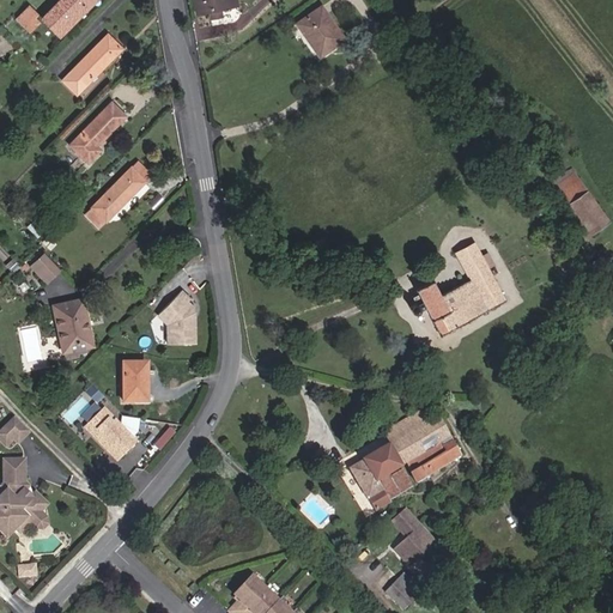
[(80,12),(91,0),(60,0),(41,19),(59,37),(82,14),(80,12)]
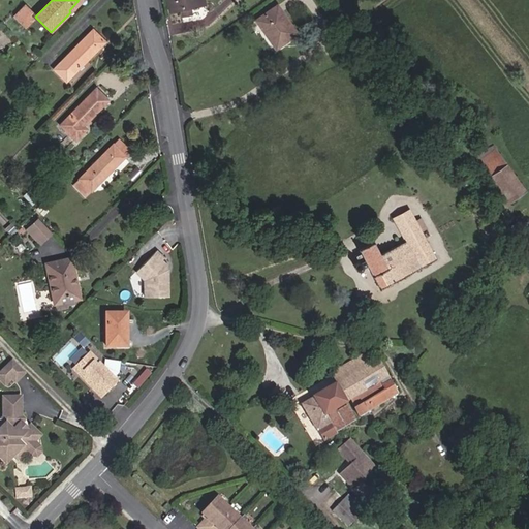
[(191,9),(199,7),(197,0),(166,0),(169,13),(180,11),(181,18),(192,16),(191,9)]
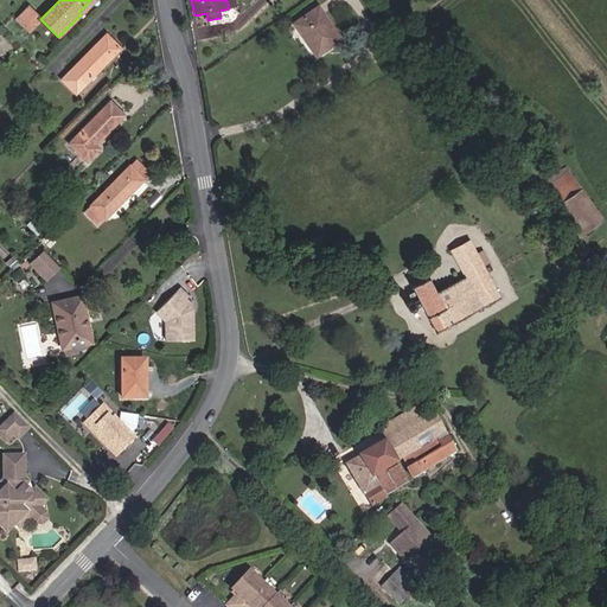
[(17,19),(30,32),(39,23),(33,18),(37,14),(30,6),(17,19)]
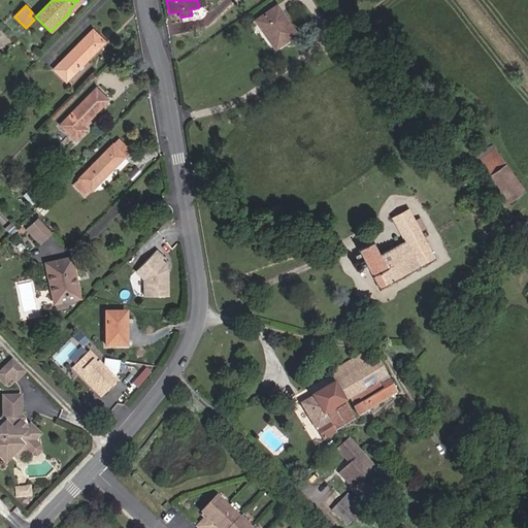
[(275,50),(296,34),(276,5),(255,20),(275,50)]
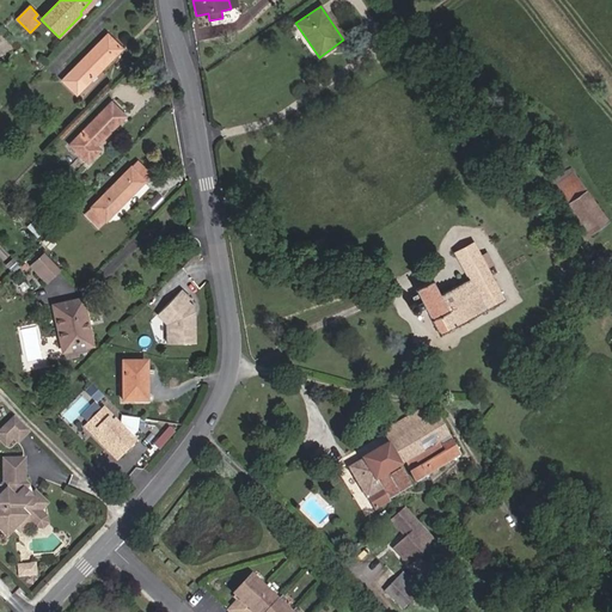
[(61,80),(77,95),(122,49),(108,35),(61,80)]
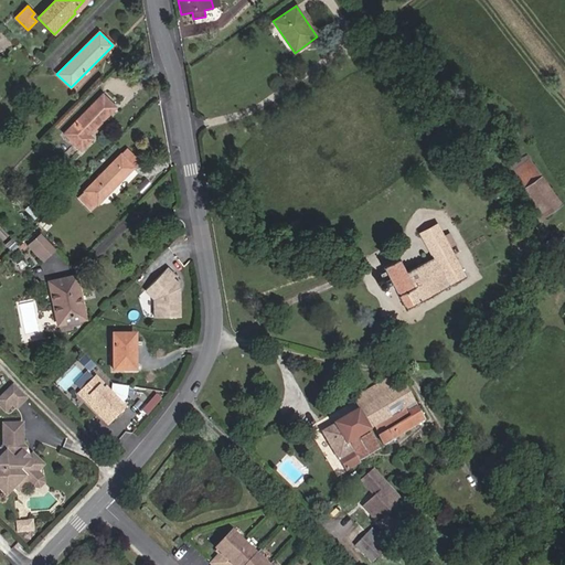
[(86,138),(96,128),(116,107),(103,94),(63,134),(81,150),(91,141),(86,138)]
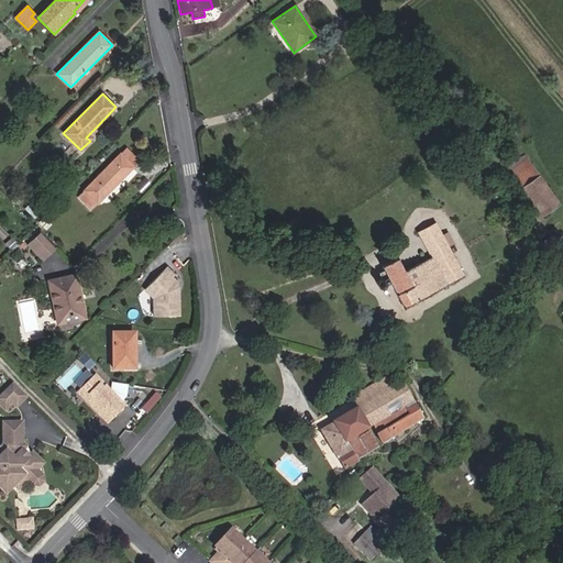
[(90,141),(100,131),(96,128),(86,138),(90,141)]
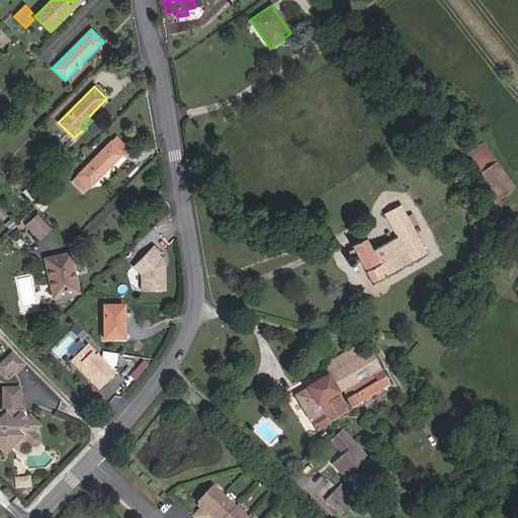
[(71,182),(83,194),(123,154),(122,153),(127,148),(116,137),(111,141),(76,175),(77,176),(71,182)]
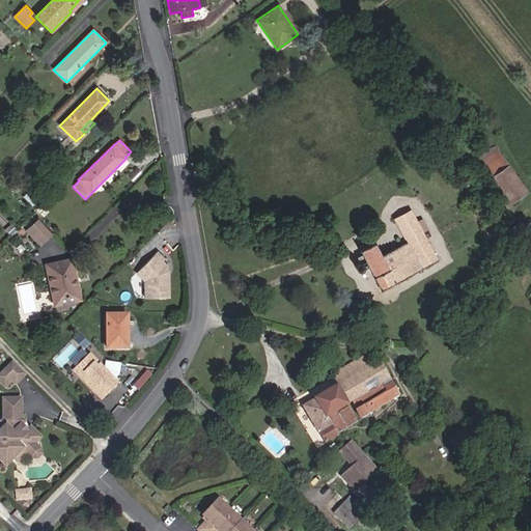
[(511,202),(527,192),(495,146),(479,158),(511,202)]
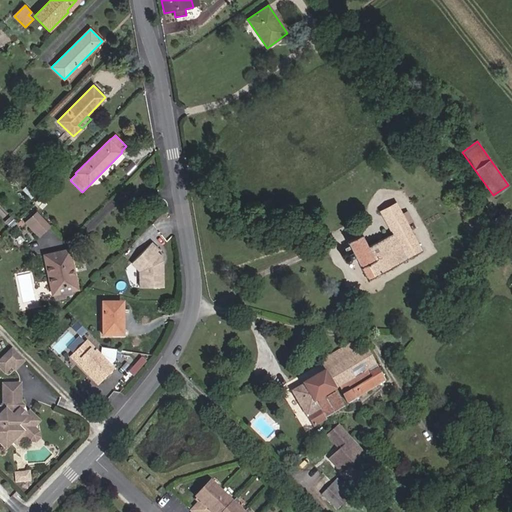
[(128,178),(139,167),(132,159),(121,170),(128,178)]
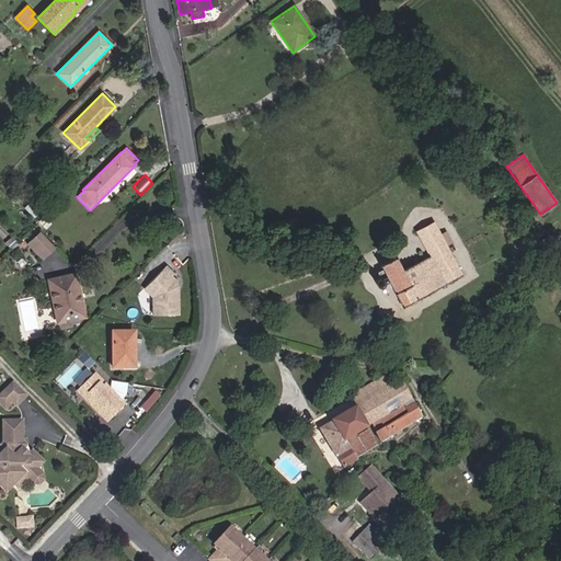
[(34,217),(42,209),(33,201),(25,207),(34,217)]
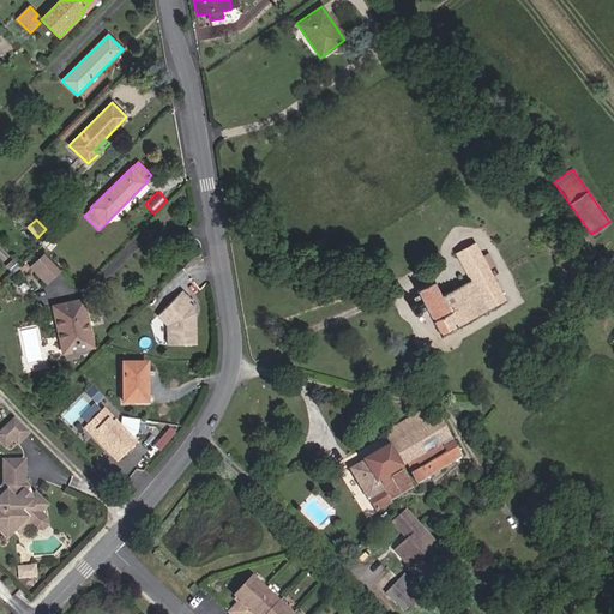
[(42,244),(48,248),(59,239),(53,233),(42,244)]
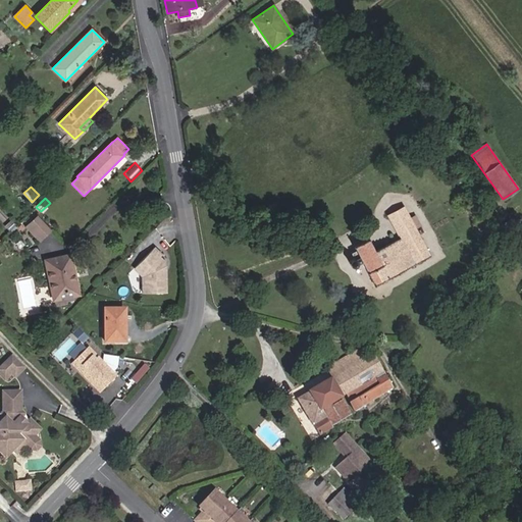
[(375,286),(431,256),(416,228),(422,225),(416,215),(410,218),(404,206),(387,215),(400,238),(375,251),(368,239),(354,246),(356,251),(351,253),(354,259),(351,261),(350,264),(351,266),(354,267),(363,263),(375,286)]
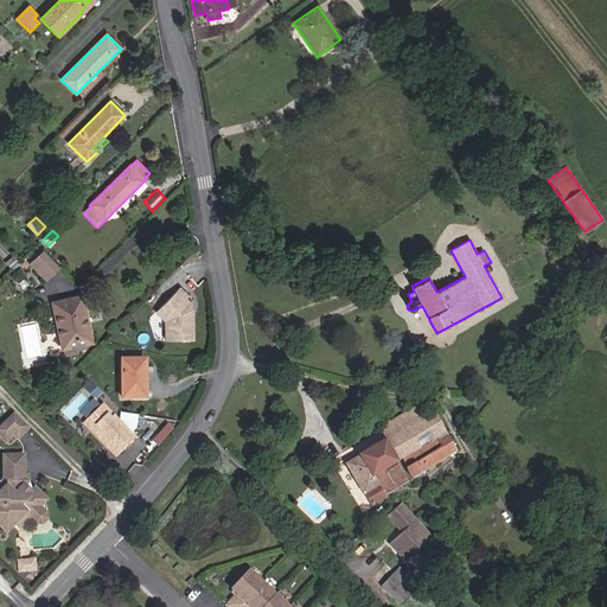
[(45,281),(59,268),(44,251),(31,263),(45,281)]
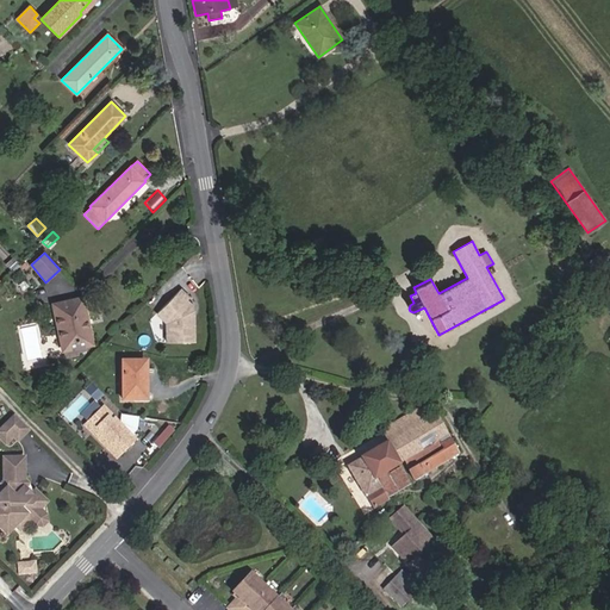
[(10,272),(17,265),(19,263),(12,256),(4,266),(10,272)]
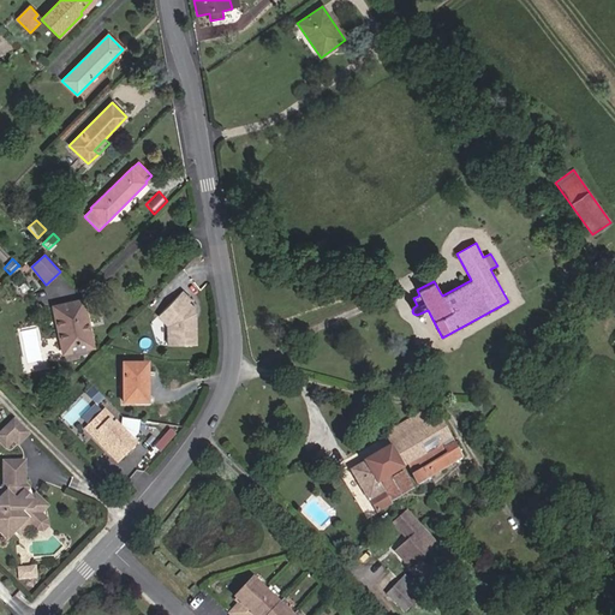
[(195,342),(195,317),(191,317),(191,314),(195,314),(195,308),(186,299),(189,297),(180,288),(156,314),(167,323),(167,344),(195,342)]
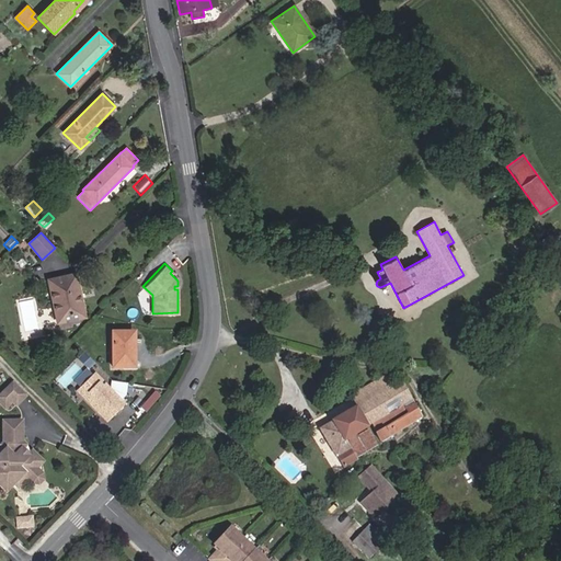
[(58,323),(84,317),(76,274),(48,279),(58,323)]
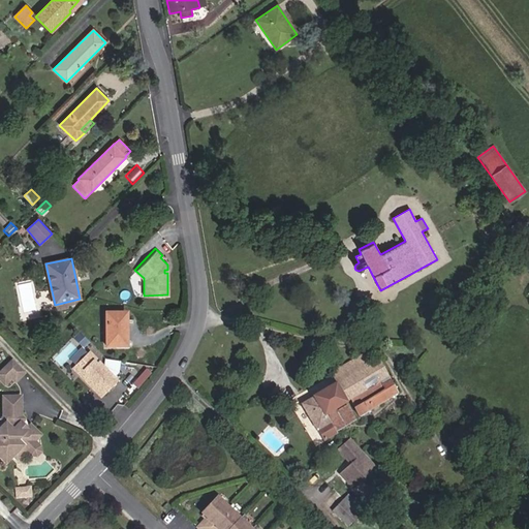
[(106,347),(126,347),(126,313),(105,313),(106,347)]
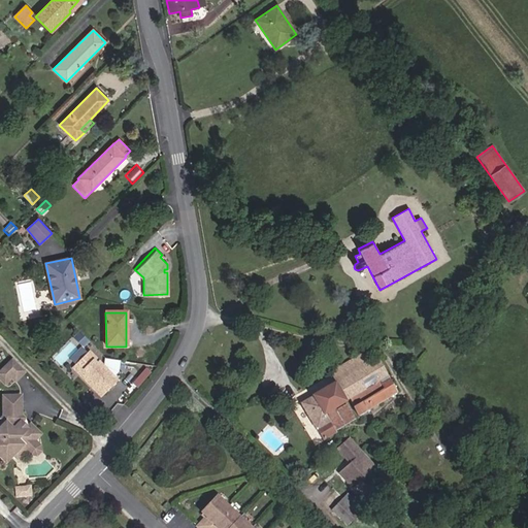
[(90,342),(79,332),(75,337),(85,348),(90,342)]
